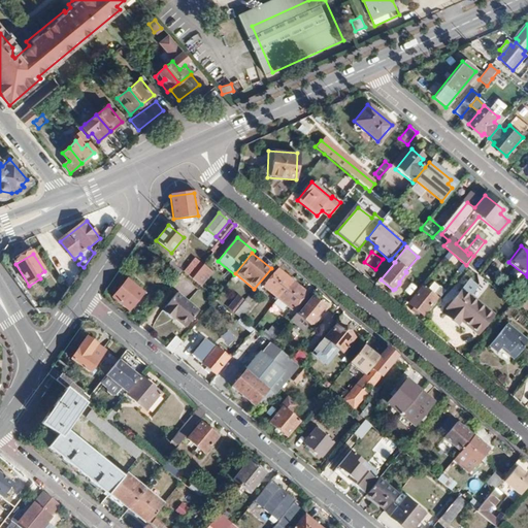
[(473,256),(466,265),(477,274),(485,265),(473,256)]
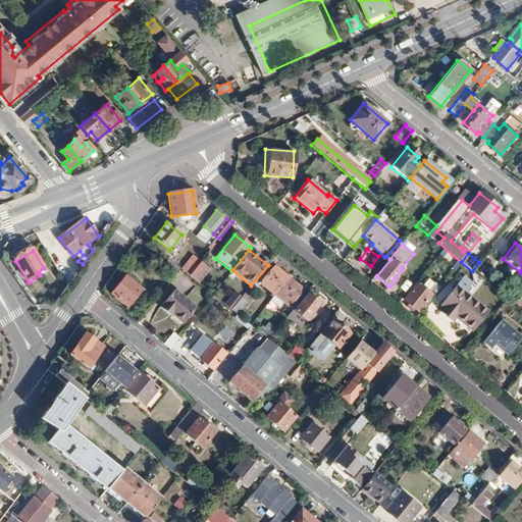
[(181,270),(189,276),(200,261),(193,256),(181,270)]
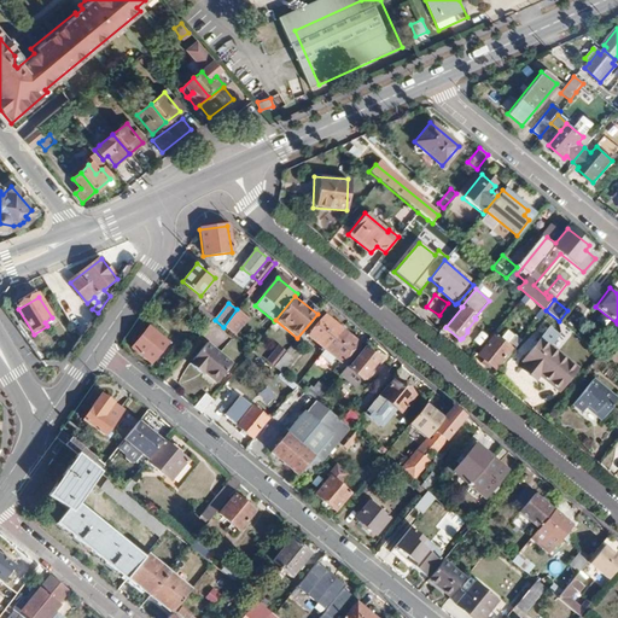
[(213,319),(198,307),(190,316),(205,328),(213,319)]
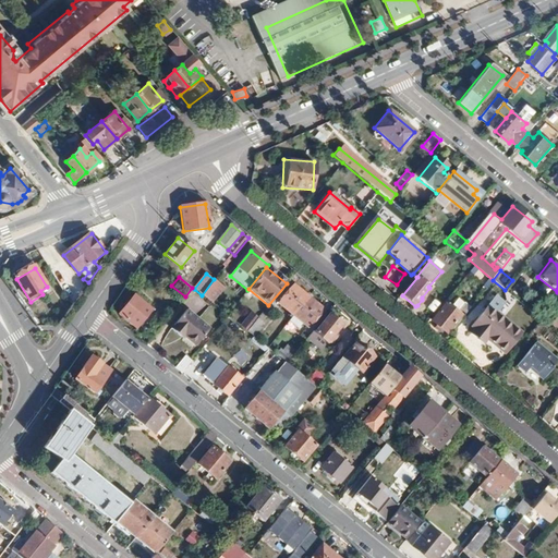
[(214,279),(202,295),(210,302),(222,287),(214,279)]
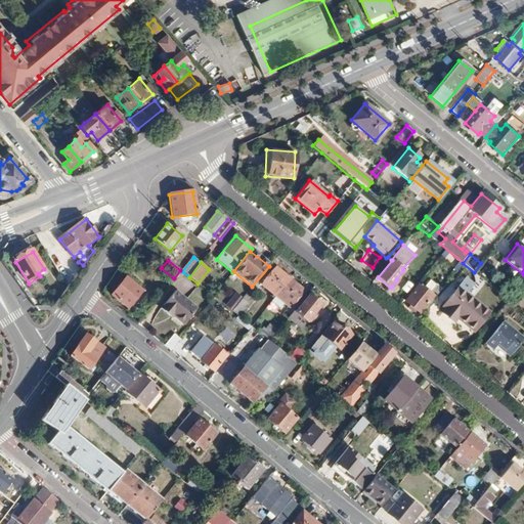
[(303,291),(274,268),(261,286),(289,308),(303,291)]
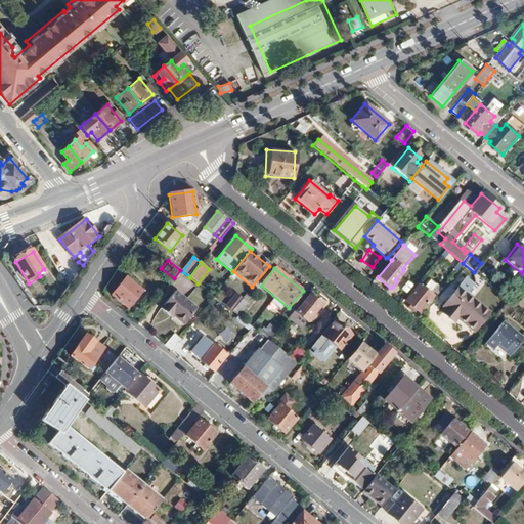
[(445,309),(442,313),(453,322),(456,318),(473,333),(490,311),(468,294),(475,284),(467,276),(442,307),(445,309)]
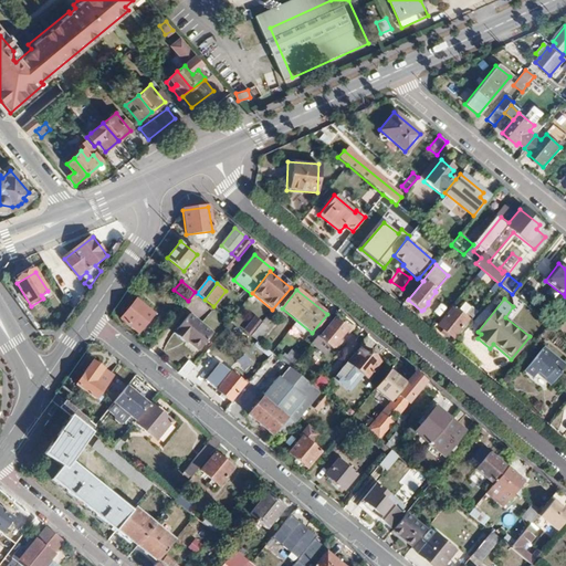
[(138,300),(121,320),(138,334),(155,314),(138,300)]
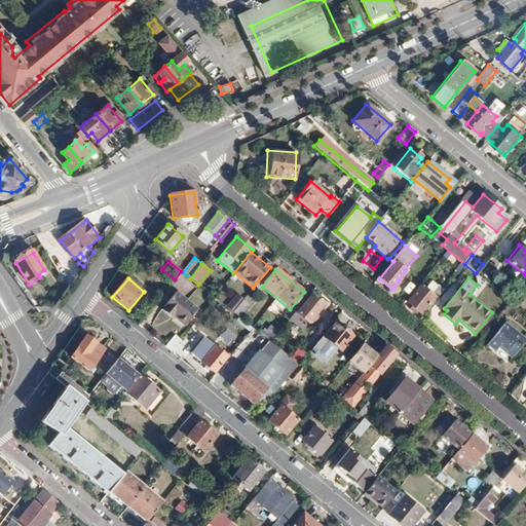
[(435,297),(421,287),(408,302),(412,306),(410,308),(414,311),(416,309),(421,313),(435,297)]
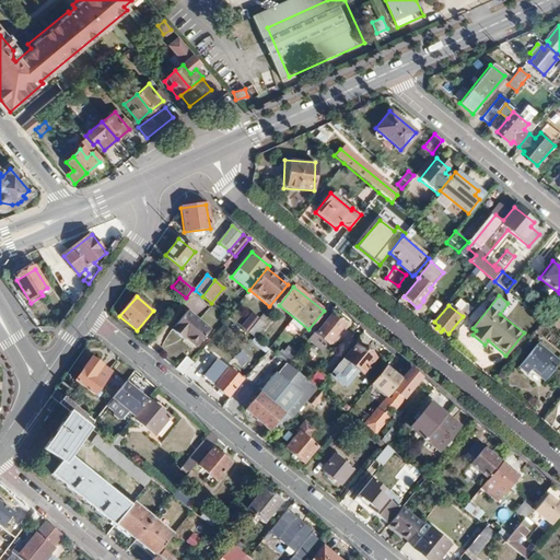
[(210,330),(186,311),(171,329),(182,339),(184,337),(196,347),(210,330)]
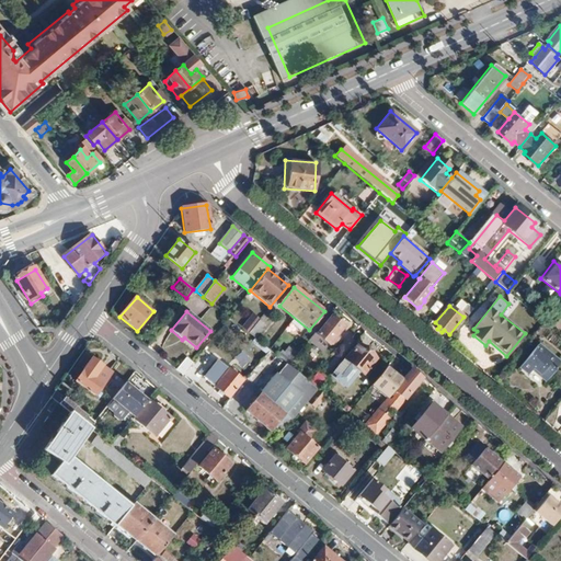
[(343,328),(330,317),(316,334),(328,345),(330,345),(334,341),(334,338),(343,328)]
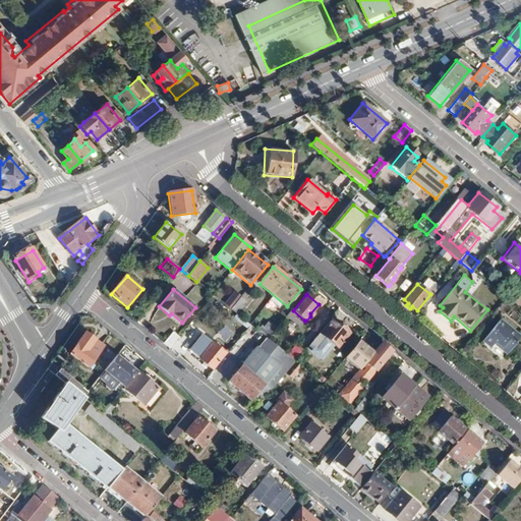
[(239,298),(230,309),(236,314),(245,302),(239,298)]
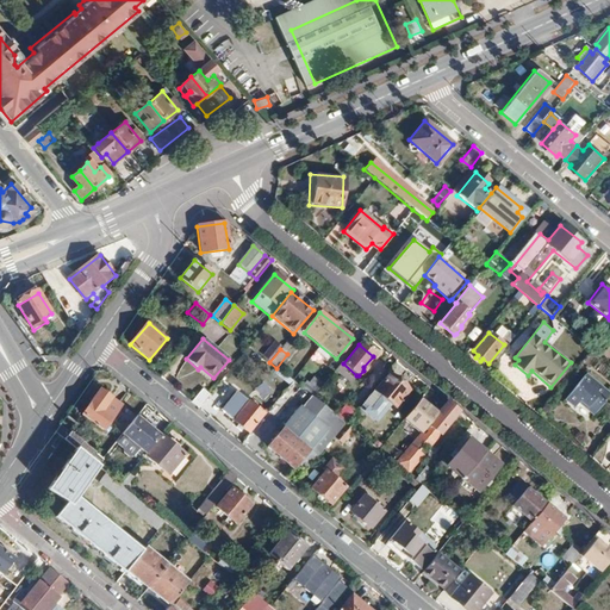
[(388,373),(374,391),(394,408),(409,390),(388,373)]
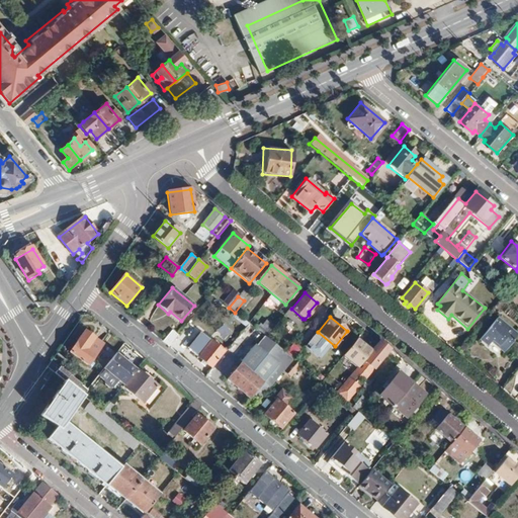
[(517,335),(497,319),(481,339),(489,346),(492,342),(504,352),(517,335)]
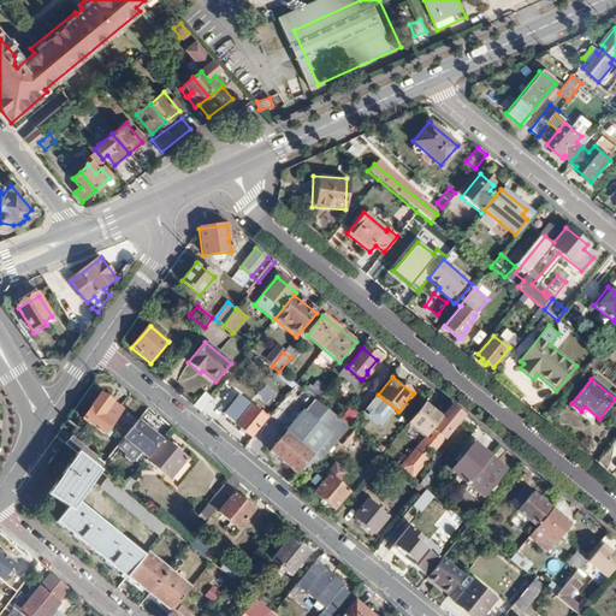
[(224,412),(236,391),(229,388),(217,407),(224,412)]
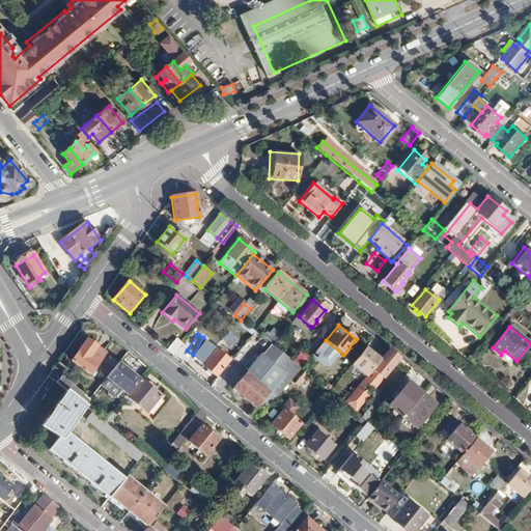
[(172,356),(183,344),(175,338),(166,351),(172,356)]
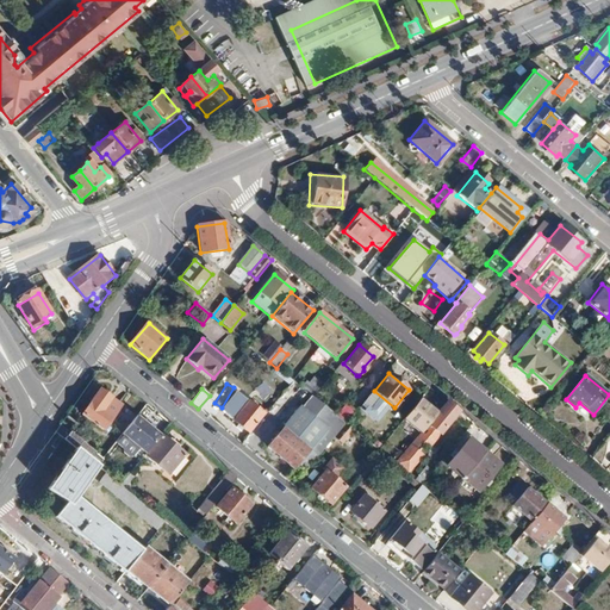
[(104,430),(122,405),(100,390),(82,416),(104,430)]
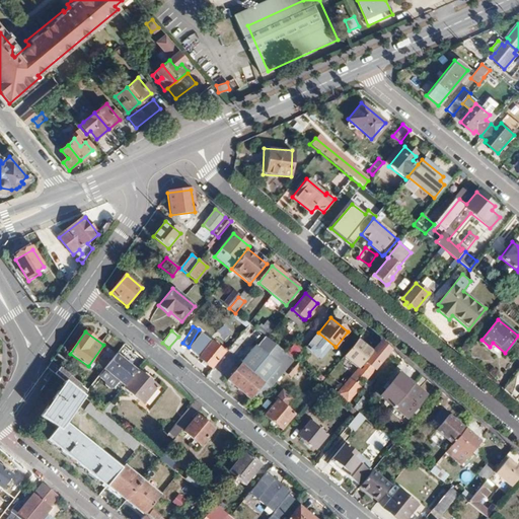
[(201,334),(188,350),(212,369),(225,354),(201,334)]
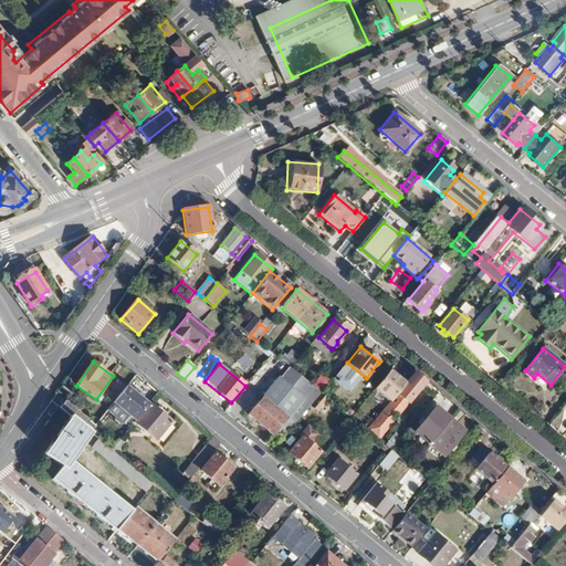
[(406,383),(389,369),(371,391),(387,405),(406,383)]
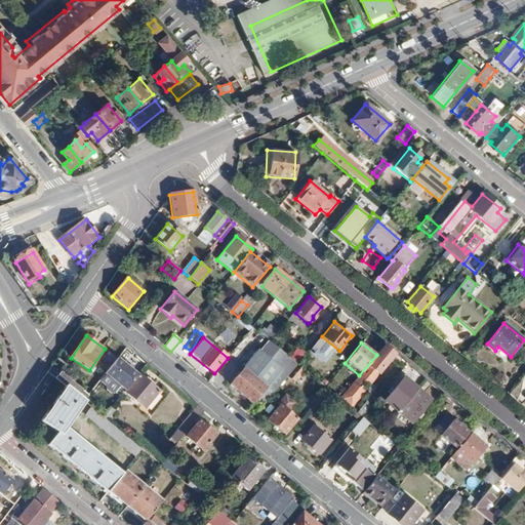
[(359,375),(353,384),(358,388),(364,379),(366,381),(375,371),(378,374),(395,354),(385,346),(376,355),(359,375)]
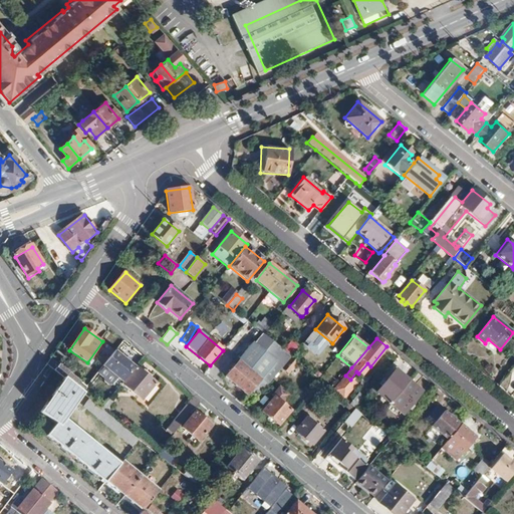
[(298,347),(293,343),(285,353),(290,357),(298,347)]
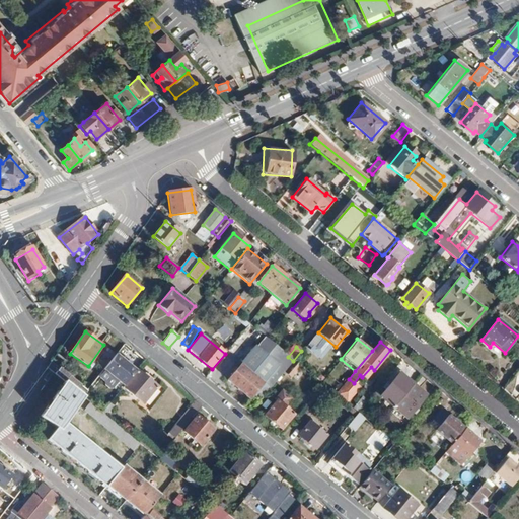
[(254,348),(227,381),(248,398),(276,365),(254,348)]
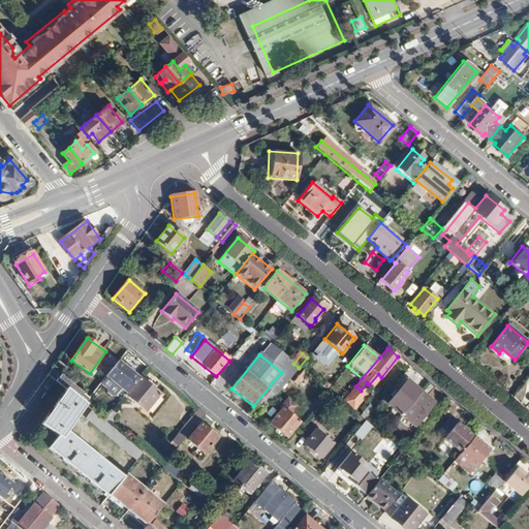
[(138,378),(118,361),(104,377),(125,395),(138,378)]
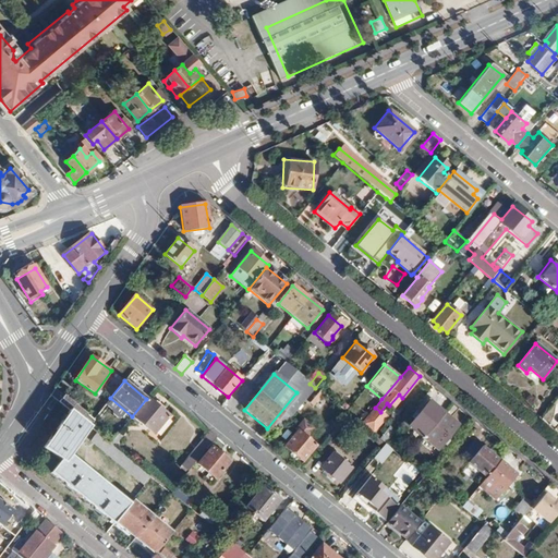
[(323,393),(315,388),(304,401),(312,407),(323,393)]
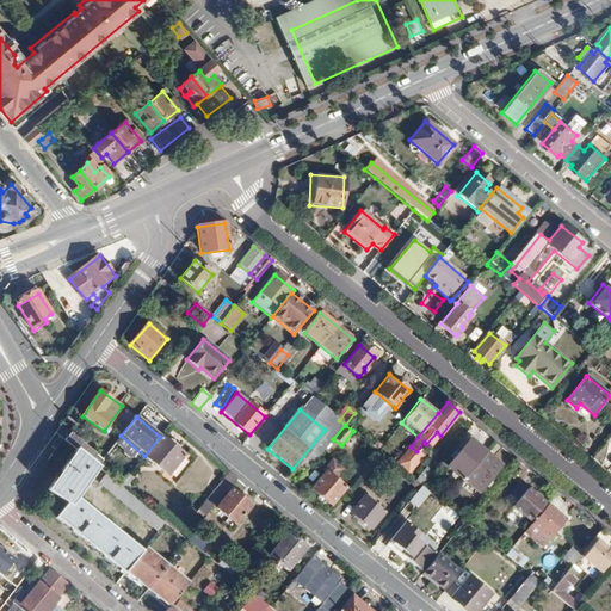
[(65,440),(76,450),(91,462),(97,452),(71,432),(65,440)]
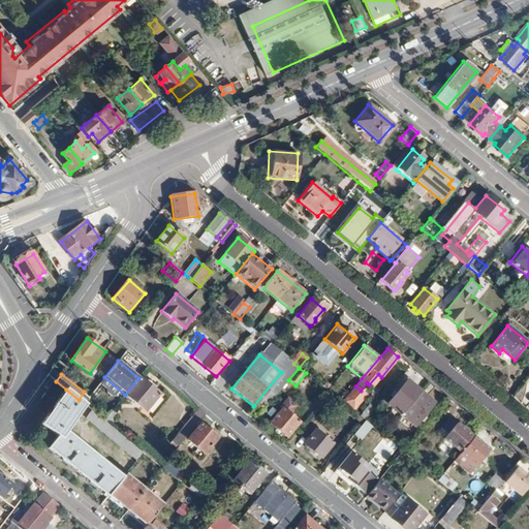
[(138,378),(125,395),(145,411),(158,395),(138,378)]
